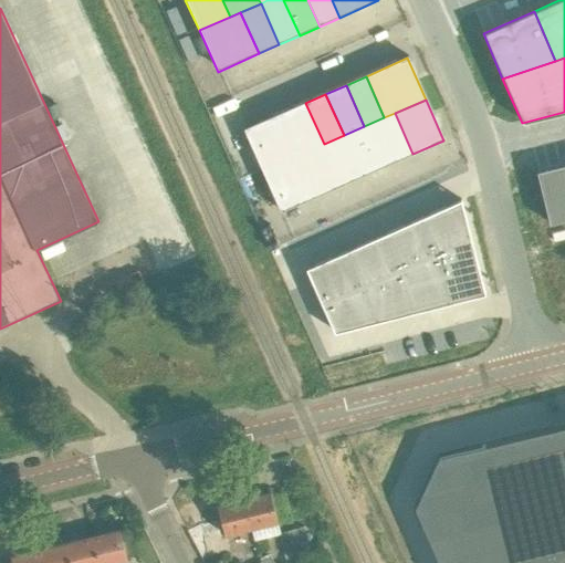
[(305,103),(285,112),(303,154),(324,144),(305,103)]
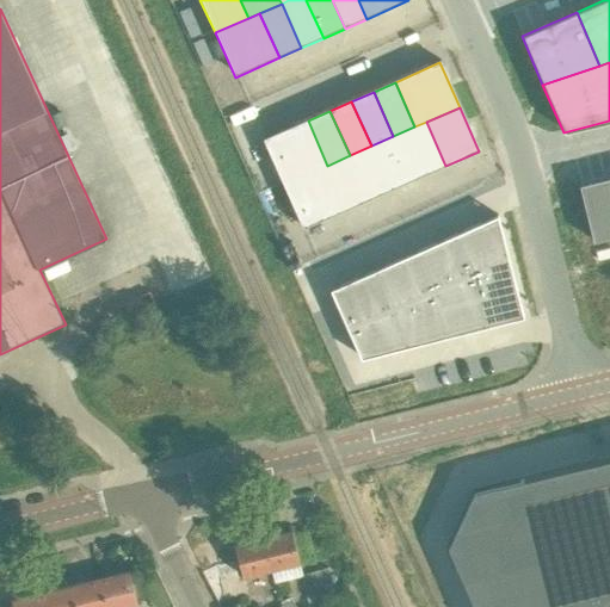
[(308,121),(263,141),(283,185),(316,171),(327,166),(308,121)]
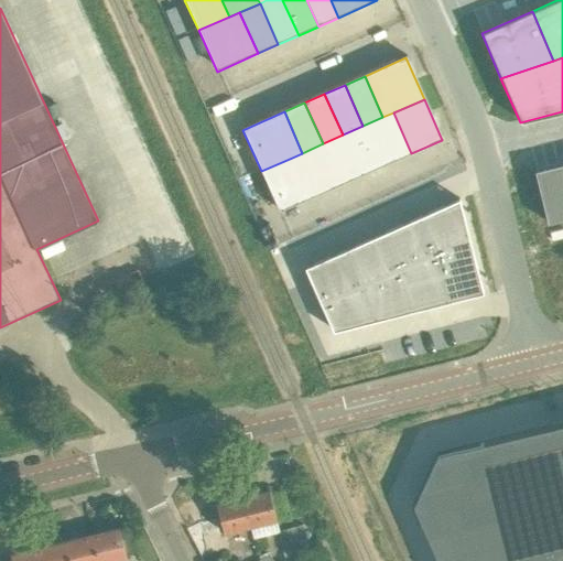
[(382,117),(363,126),(381,168),(411,153),(393,112),(382,117)]
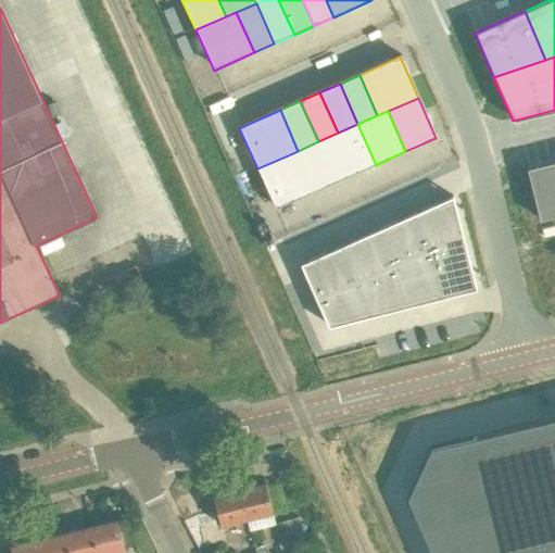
[(357,124),(338,133),(356,174),(376,165),(357,124)]
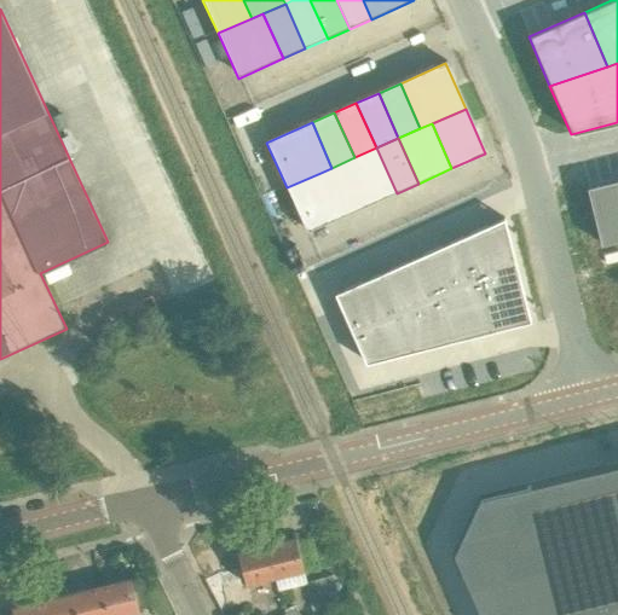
[(376,148),(354,157),(374,203),(397,193),(376,148)]
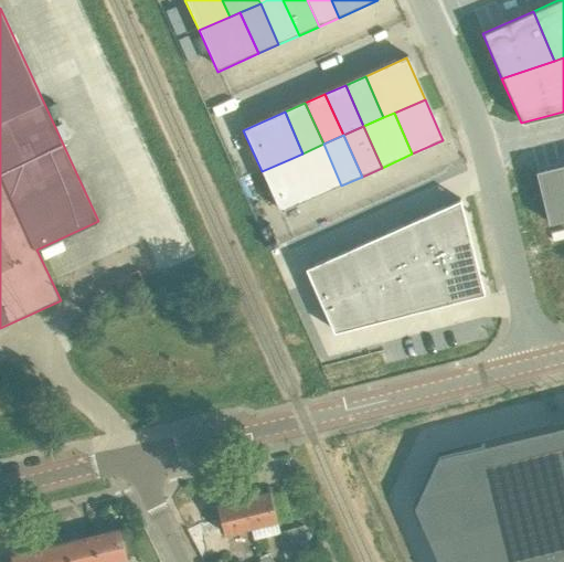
[(302,154),(293,158),(311,199),(341,186),(323,144),(302,154)]
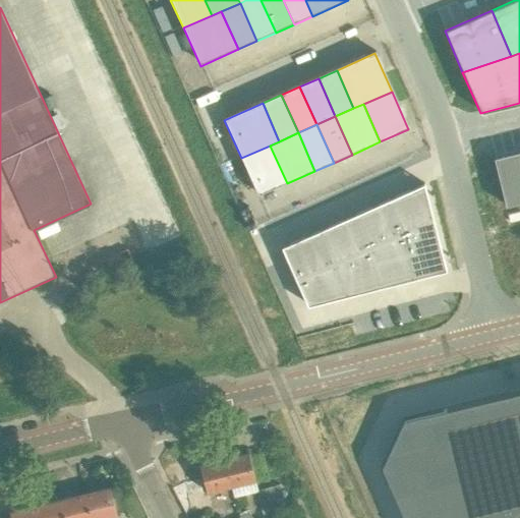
[(270,146),(241,158),(257,196),(287,183),(270,146)]
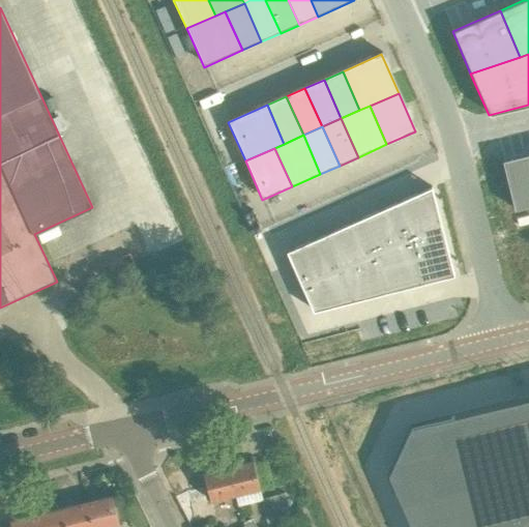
[(528,155),(501,163),(513,212),(528,208),(528,155)]
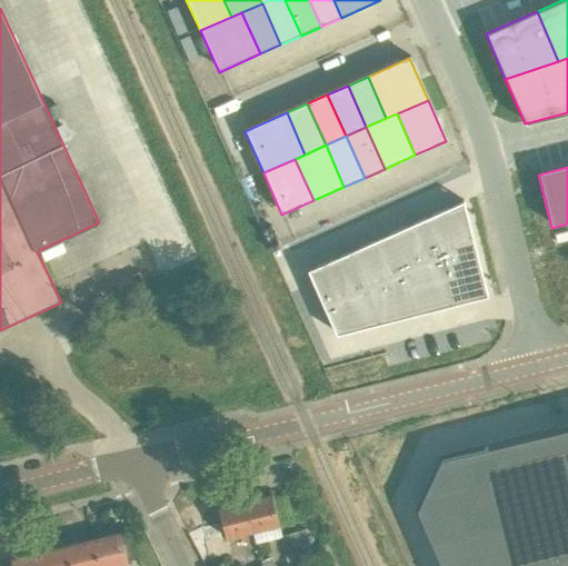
[(462,204),(308,272),(336,336),(487,298),(462,204)]
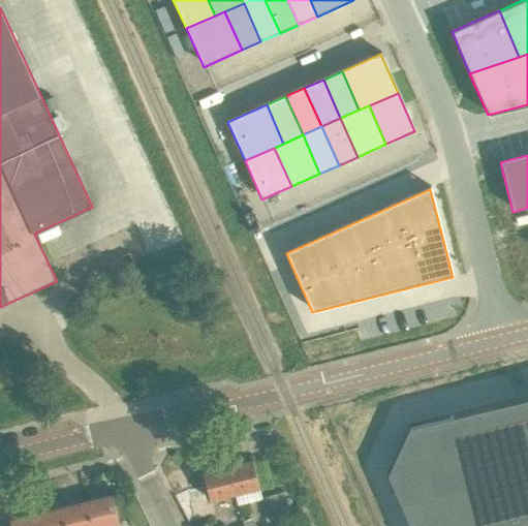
[(527,525),(527,399),(410,428),(387,476),(409,525),(527,525)]
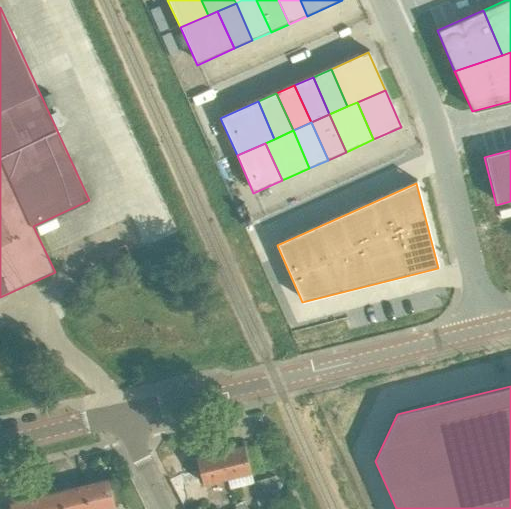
[(251,475),(245,448),(220,454),(227,481),(251,475)]
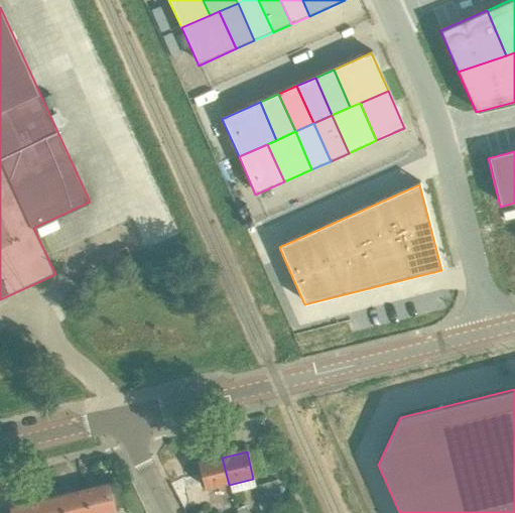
[(229,485),(222,458),(198,463),(205,491),(217,488),(219,498),(231,495),(229,485)]
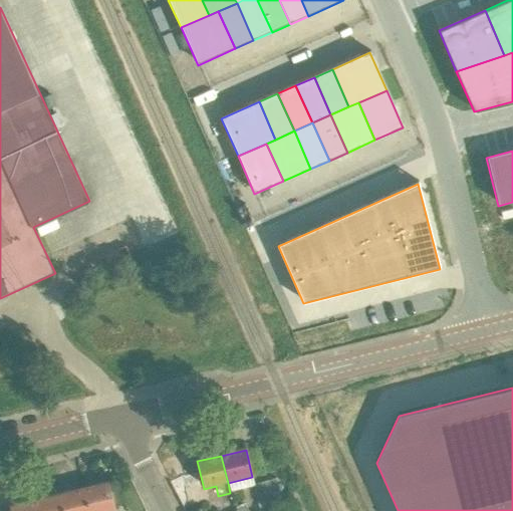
[(266,482),(254,486),(253,486),(259,508),(271,505),(266,482)]
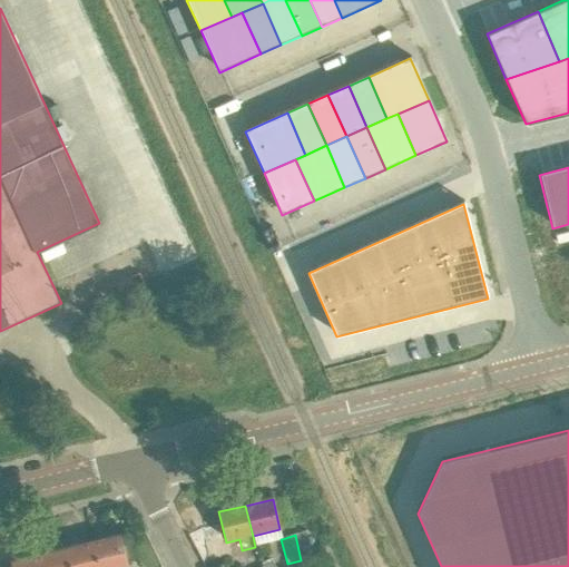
[(92,544),(97,566),(127,566),(120,537),(92,544)]
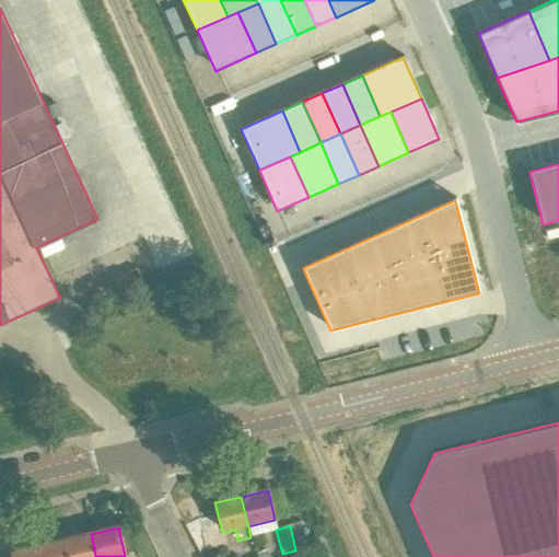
[(95,556),(91,534),(65,541),(68,556),(95,556)]
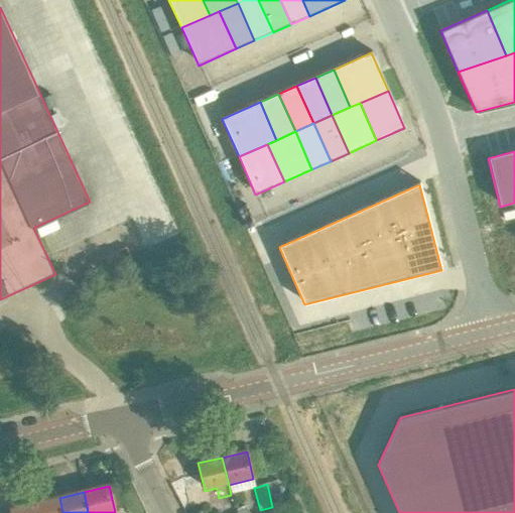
[(62,512),(59,498),(34,504),(36,512),(62,512)]
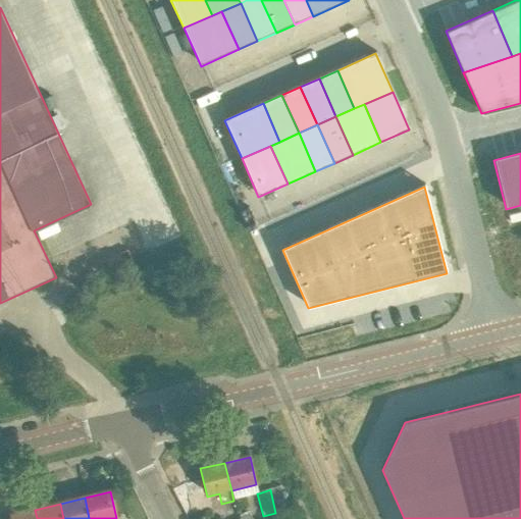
[(37,518),(35,510),(9,516),(9,518),(37,518)]
